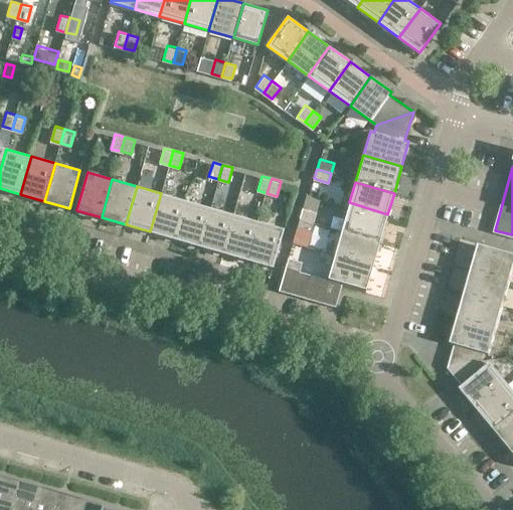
[(186,200),(161,193),(150,231),(175,238),(186,200)]
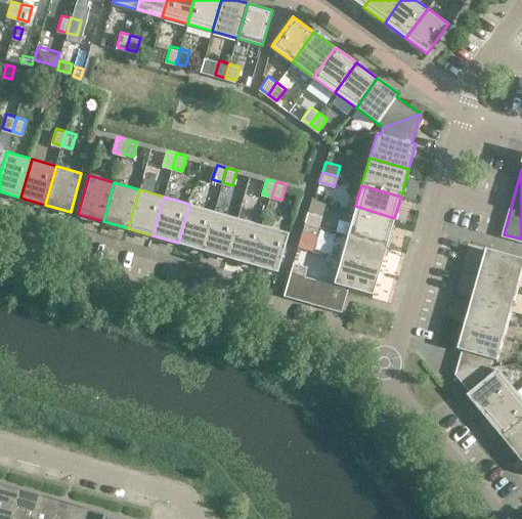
[(214,211),(189,204),(178,243),(203,250),(214,211)]
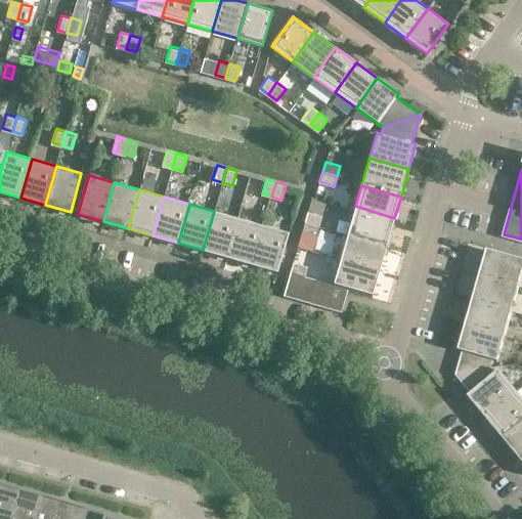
[(394,218),(355,206),(348,232),(387,244),(394,218)]
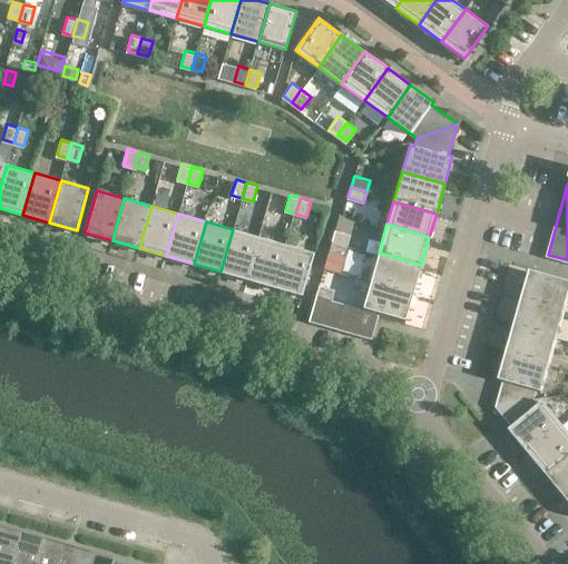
[(351,233),(335,228),(332,239),(348,244),(351,233)]
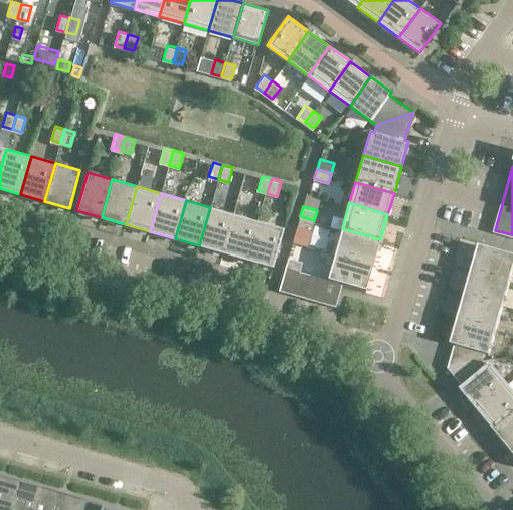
[(235,214),(210,207),(199,245),(224,252),(235,214)]
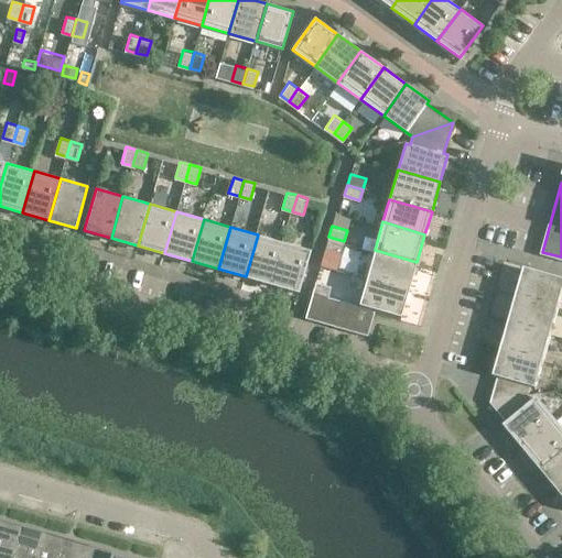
[(284,242),(258,234),(246,276),(272,284),(284,242)]
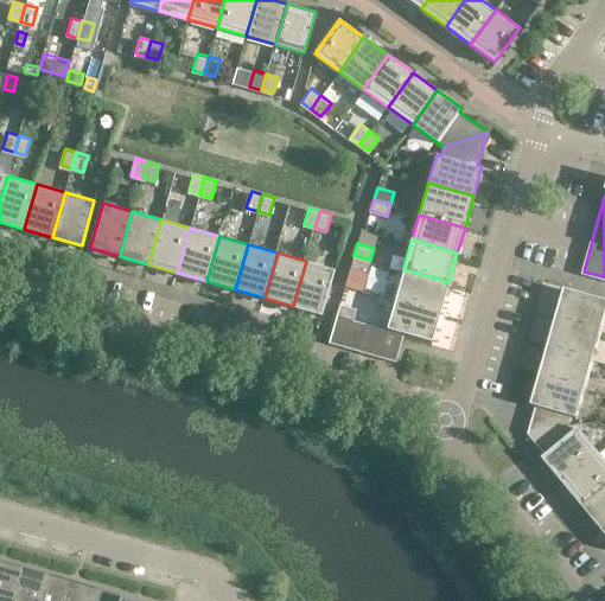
[(370,260),(354,255),(351,267),(368,272),(370,260)]
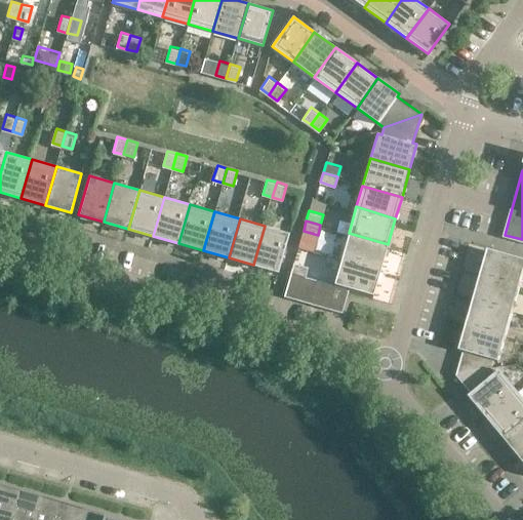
[(289,233),(265,226),(253,265),(278,272),(289,233)]
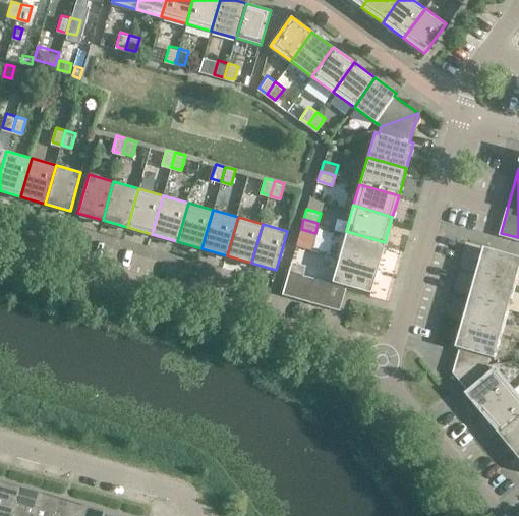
[(315,233),(301,229),(296,243),(311,247),(315,233)]
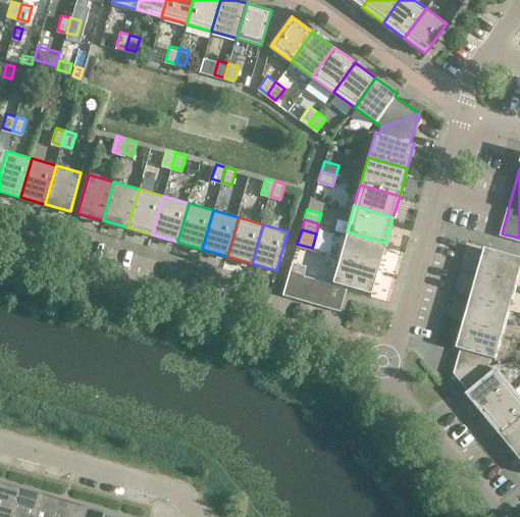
[(385,243),(347,231),(340,257),(378,268),(385,243)]
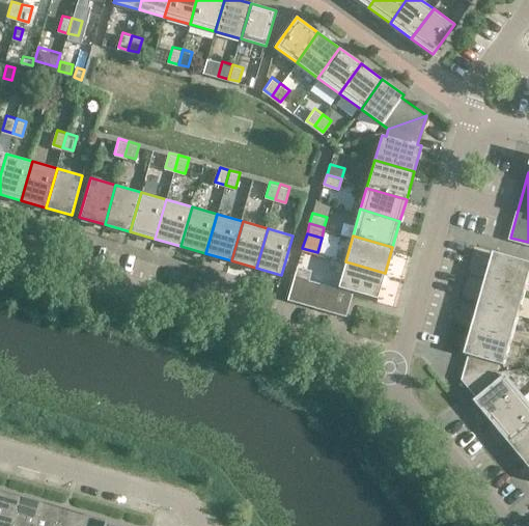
[(528,258),(495,250),(488,276),(527,287),(528,282),(528,258)]
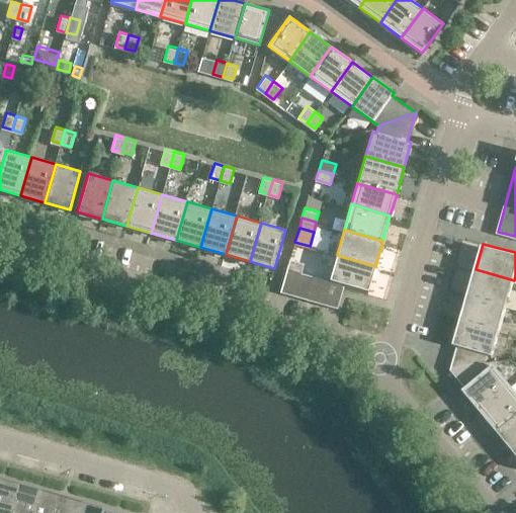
[(375,266),(337,255),(330,279),(333,280),(344,283),(368,290),(375,266)]
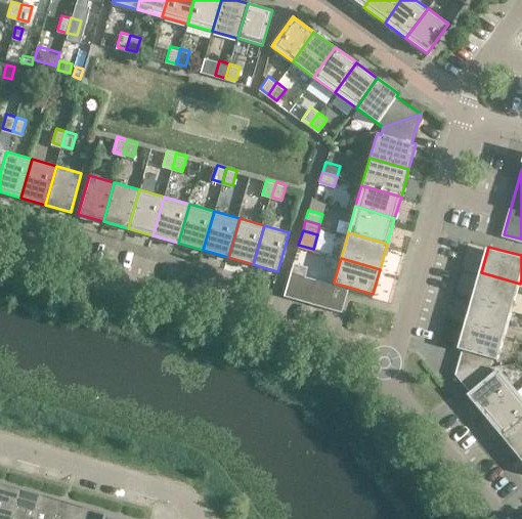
[(308,265),(294,260),(291,270),(302,273),(305,274),(308,265)]
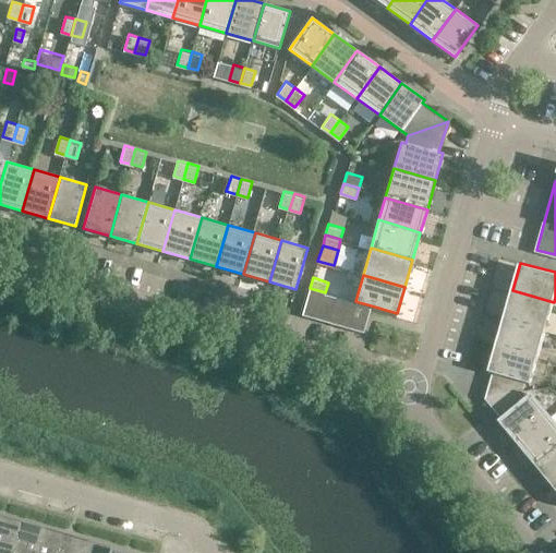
[(322,291),(310,288),(303,313),(315,316),(322,291)]
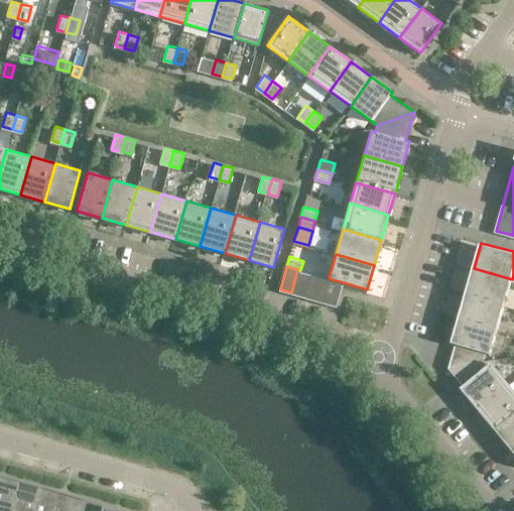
[(512,279),(474,268),(467,292),(505,303),(512,279)]
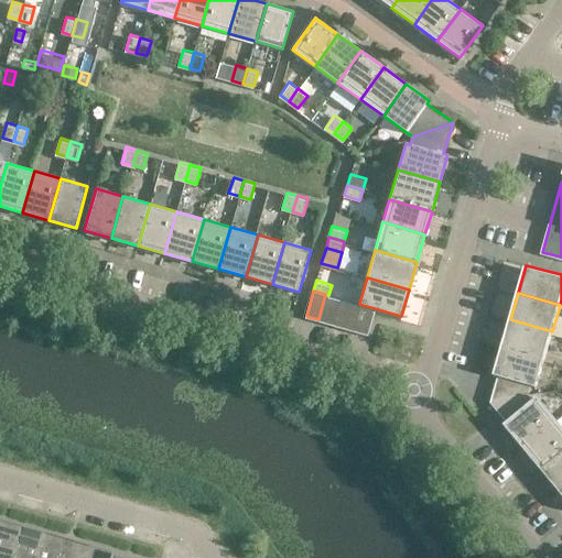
[(337,297),(328,295),(325,294),(319,319),(331,323),(337,297)]
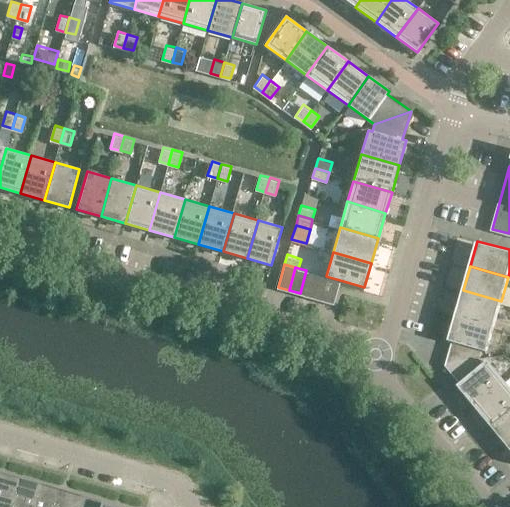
[(318,274),(306,270),(300,293),(311,296),(318,274)]
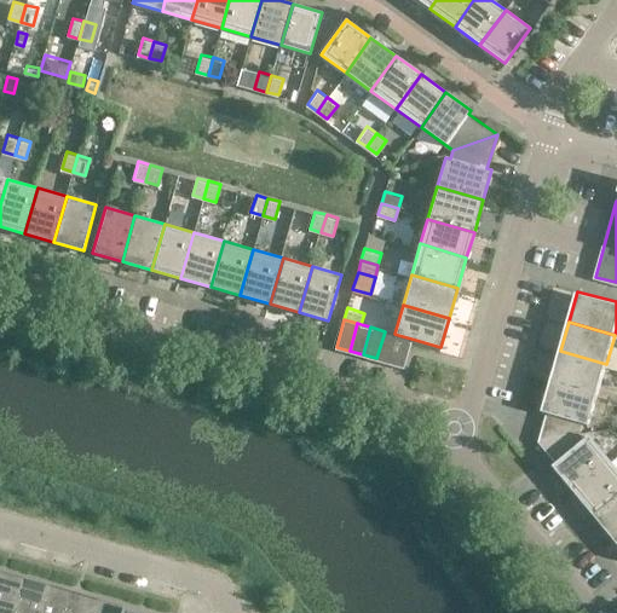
[(398,335),(395,334),(385,331),(376,358),(391,363),(398,335)]
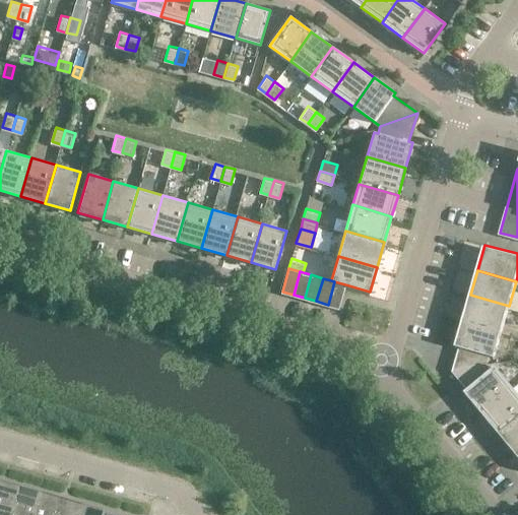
[(345,284),(334,281),(328,305),(339,308),(345,284)]
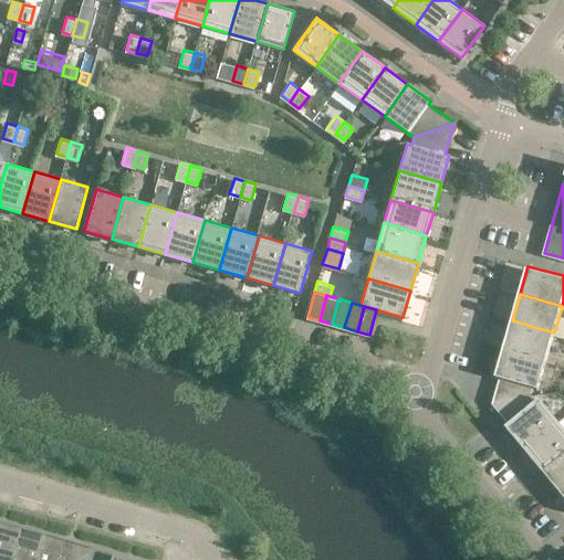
[(554,333),(512,320),(504,348),(546,360),(554,333)]
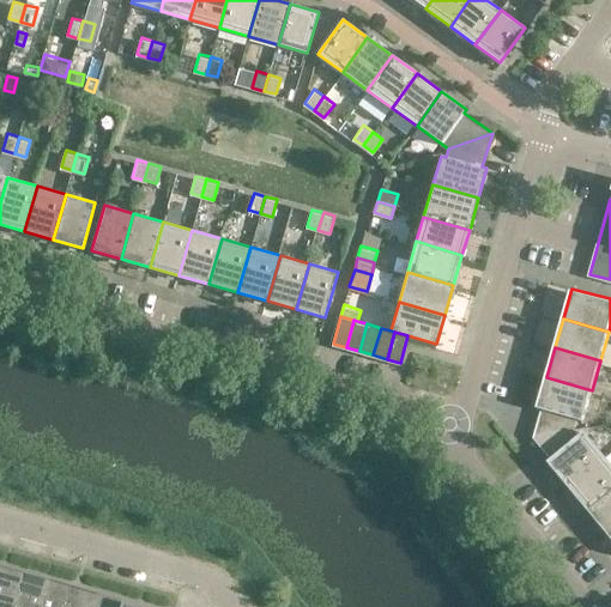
[(592,390),(546,377),(538,406),(543,408),(536,435),(576,426),(579,418),(584,419),(592,390)]
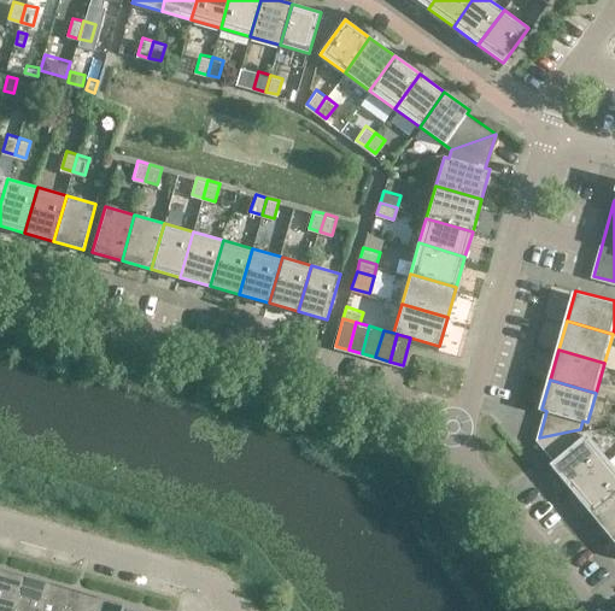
[(585,436),(580,429),(539,438),(557,460),(554,463),(573,487),(609,457),(590,433),(585,436)]
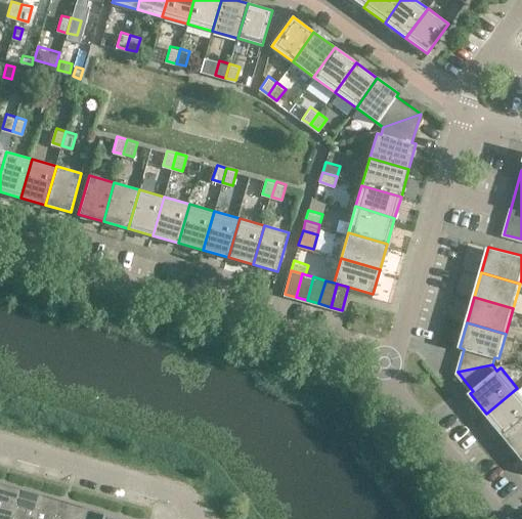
[(521,393),(517,388),(486,414),(504,433),(521,418),(521,393)]
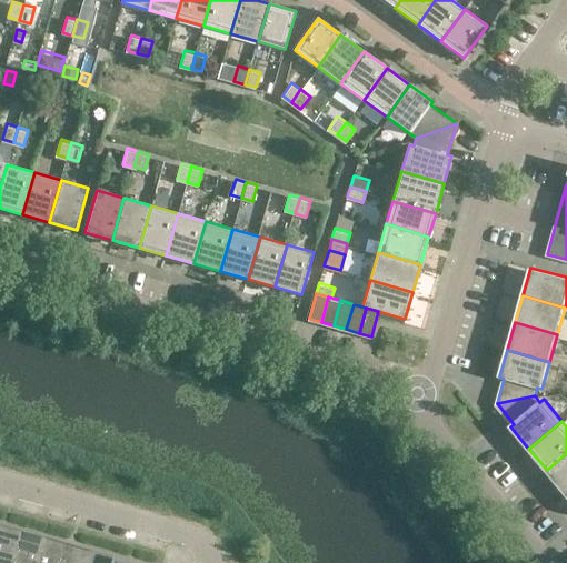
[(566,453),(547,470),(565,492),(566,491),(566,453)]
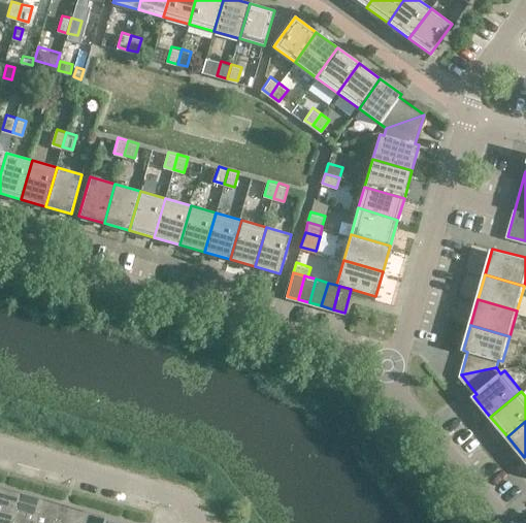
[(4,490),(0,488),(0,522),(9,522),(19,491),(5,488),(4,490)]
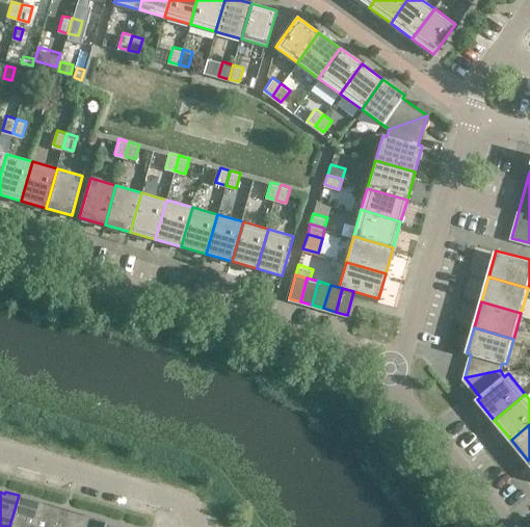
[(32,499),(19,495),(9,526),(33,526),(41,503),(32,501),(32,499)]
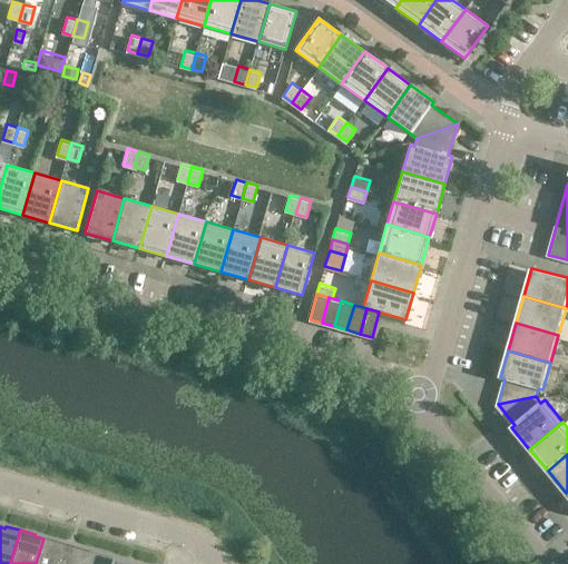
[(52,542),(43,538),(36,563),(60,563),(67,543),(52,540),(52,542)]
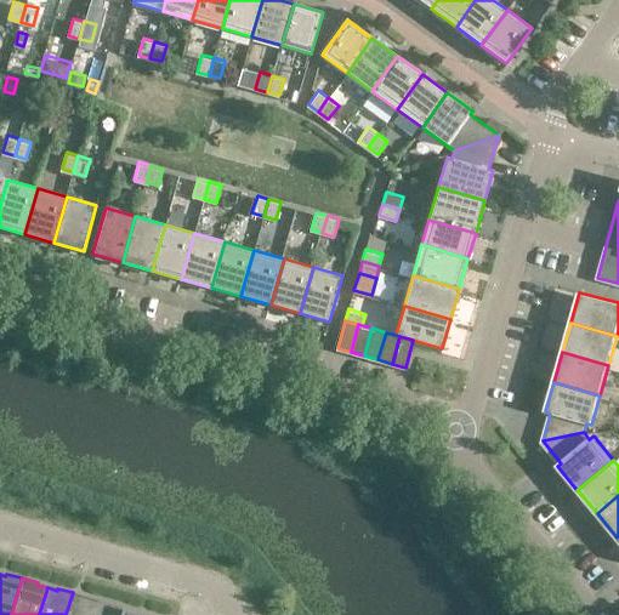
[(89,597),(73,592),(66,614),(94,614),(97,602),(87,599),(89,597)]
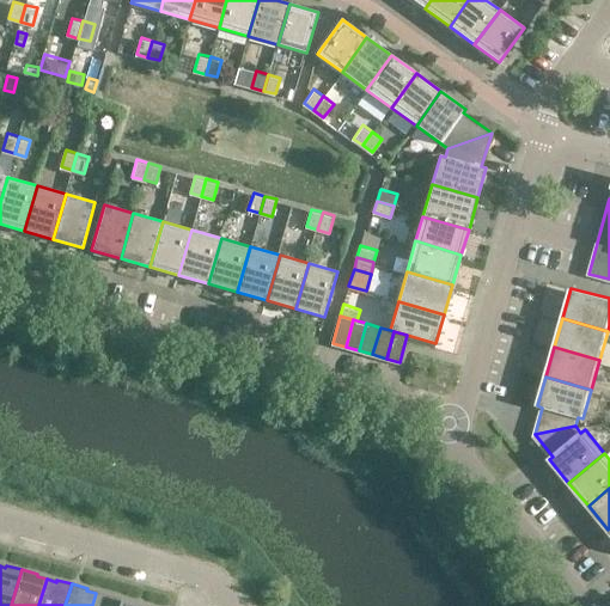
[(105,597),(96,593),(92,605),(119,605),(122,598),(107,594),(105,597)]
